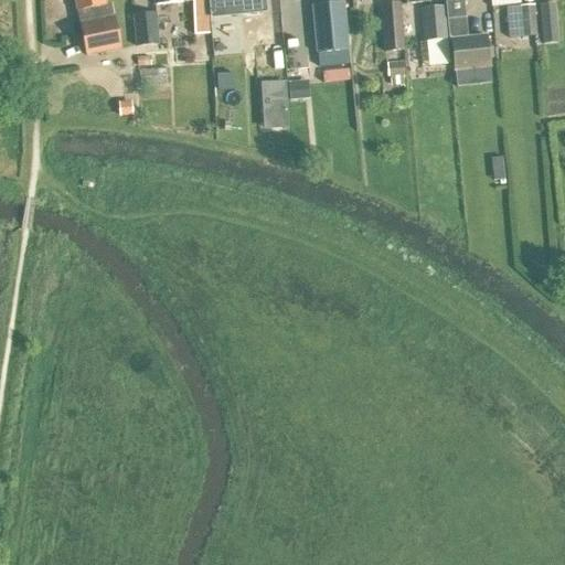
[(100,0),(75,0),(87,57),(120,51),(115,19),(114,19),(110,6),(103,8),(100,0)]
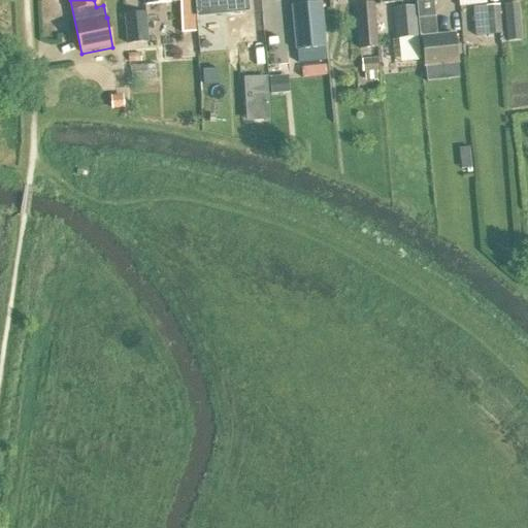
[(141,0),(142,7),(177,3),(180,34),(193,33),(189,0),(141,0)]
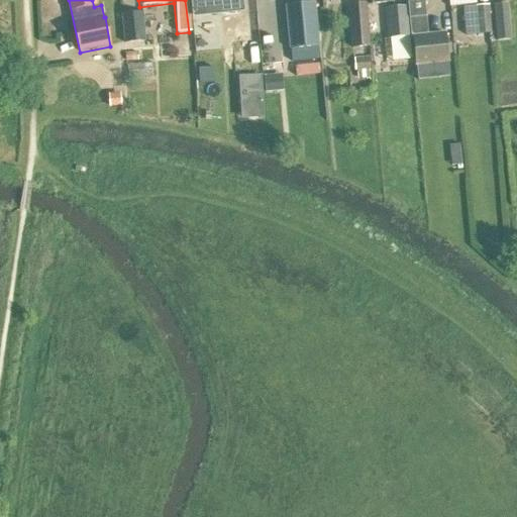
[(507,3),(495,4),(498,41),(510,39),(507,3)]
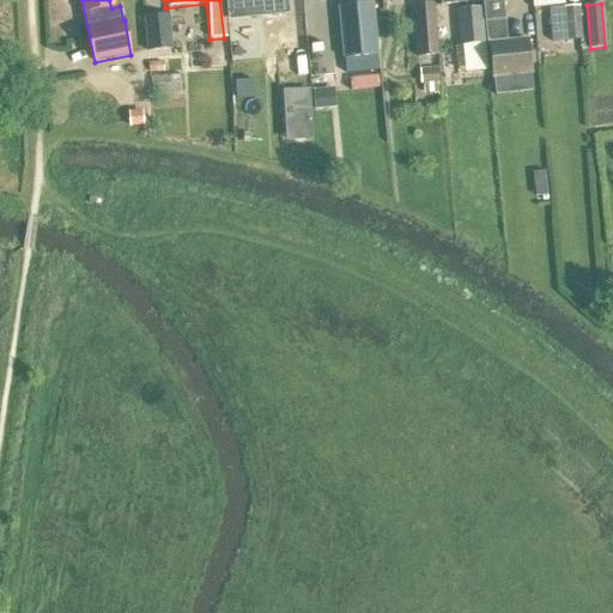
[(376,59),(372,6),(339,10),(343,62),(376,59)]
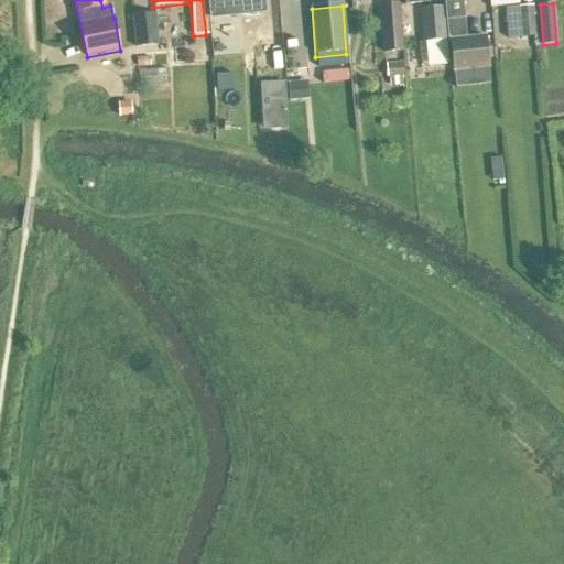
[(380,7),(383,55),(403,53),(399,6),(380,7)]
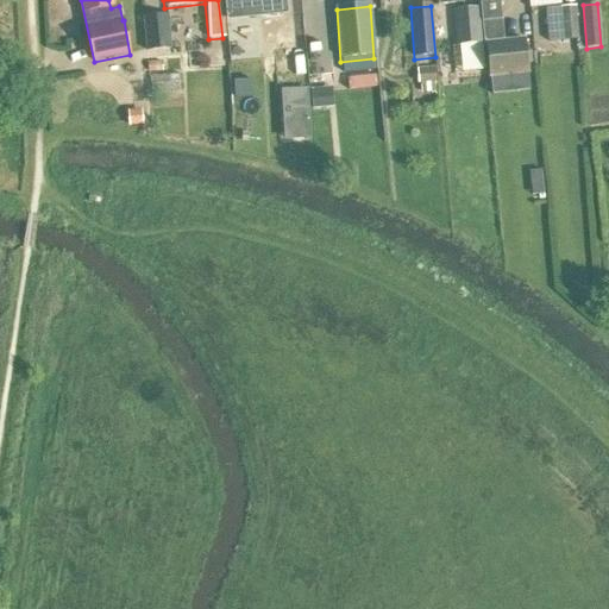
[(578,39),(576,6),(559,7),(563,41),(578,39)]
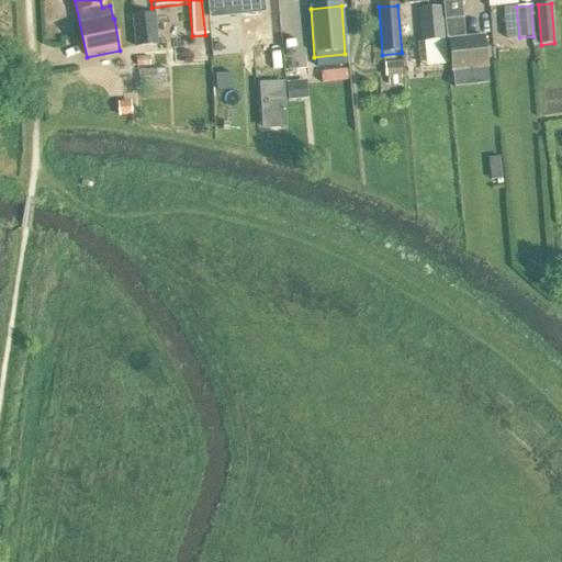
[(424,11),(425,37),(442,37),(441,10),(424,11)]
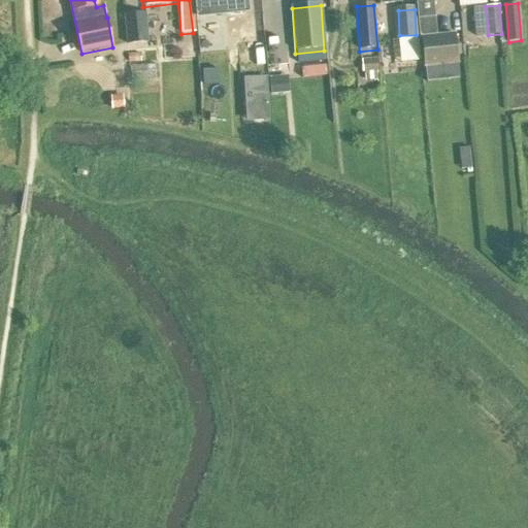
[(150,44),(146,18),(128,20),(131,45),(150,44)]
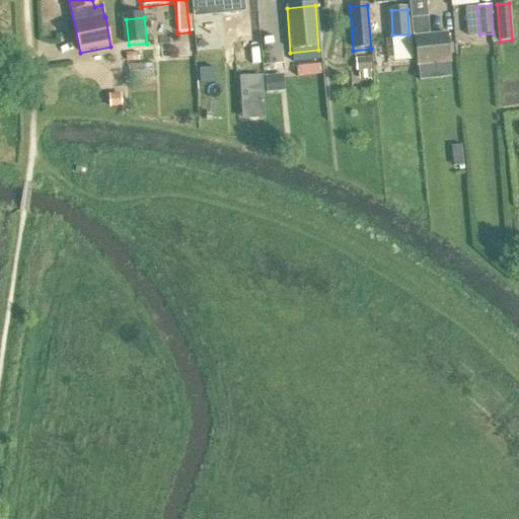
[(416,68),(418,68),(419,82),(450,79),(449,65),(450,65),(447,33),(413,38),(416,68)]
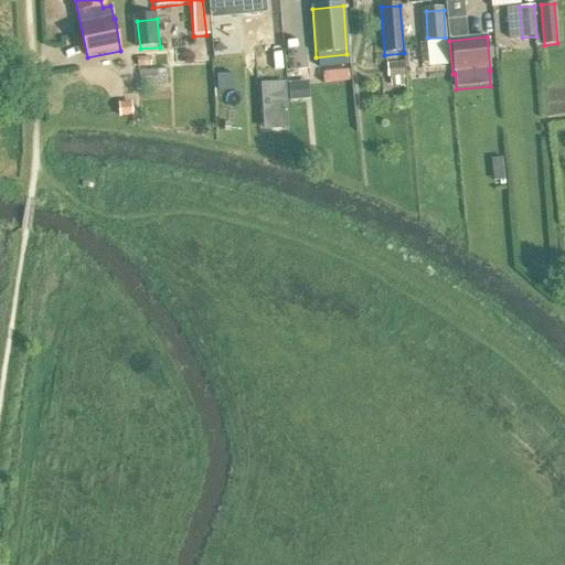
[(406,64),(391,63),(390,85),(405,85),(406,64)]
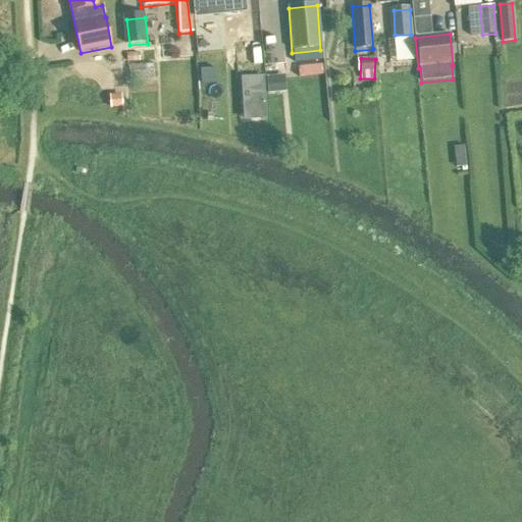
[(268,123),(265,74),(242,75),(245,124),(268,123)]
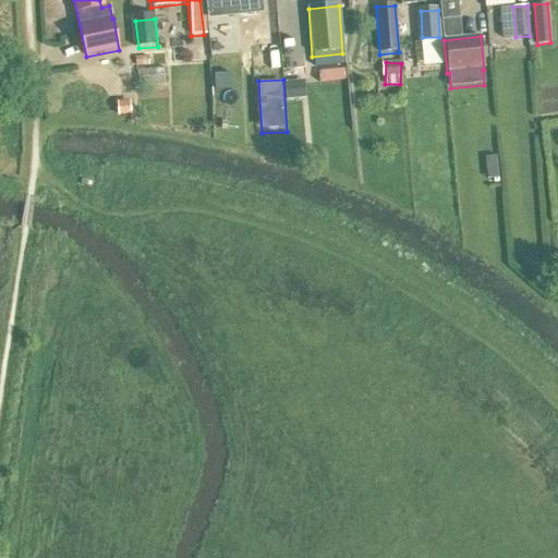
[(306,81),(286,82),(287,98),(307,97),(306,81)]
